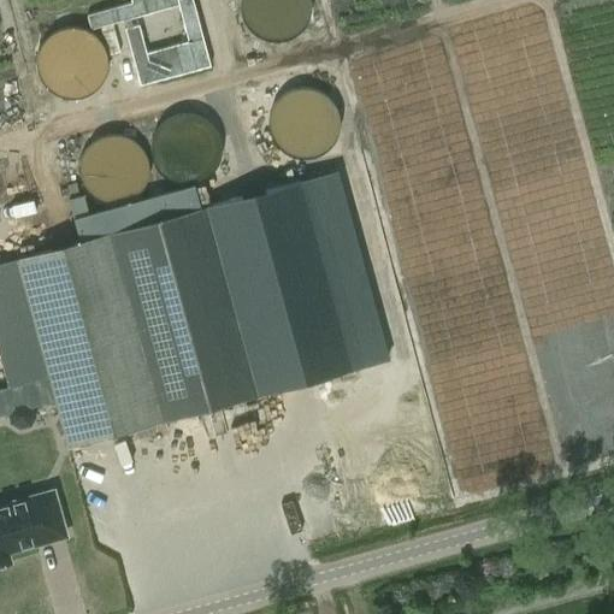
[(158,0),(145,4),(148,16),(181,7),(178,0),(158,0)]
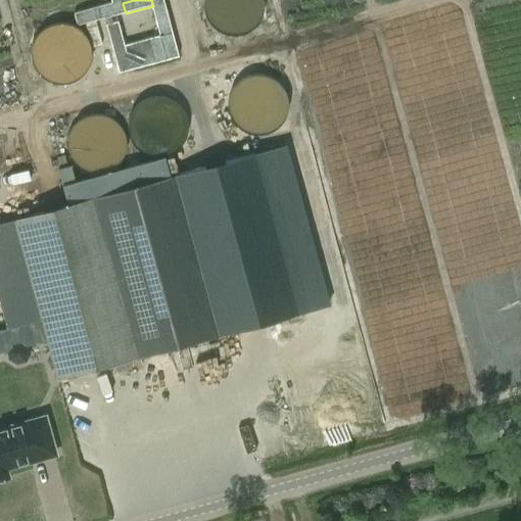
[(163,0),(151,0),(153,6),(161,37),(174,34),(163,0)]
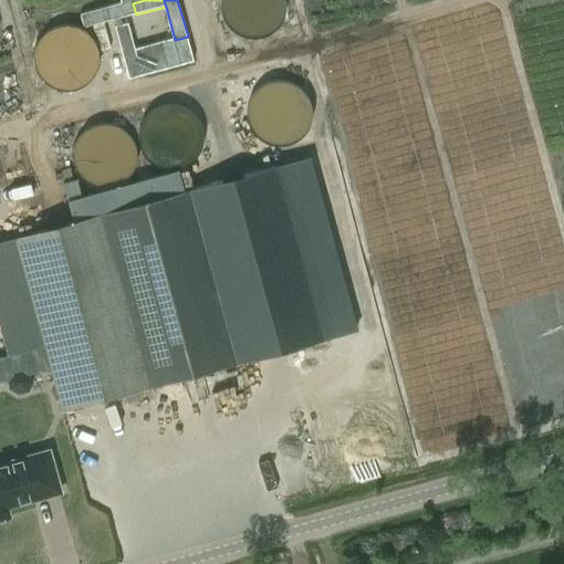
[(133,2),(82,16),(85,29),(136,14),(133,3),(133,2)]
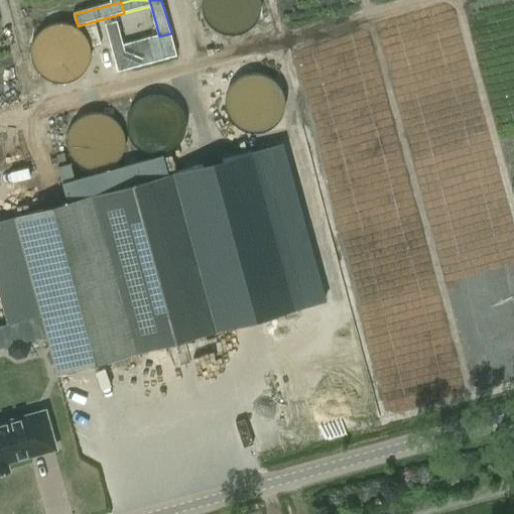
[(131,71),(128,60),(124,46),(118,23),(106,27),(119,74),(131,71)]
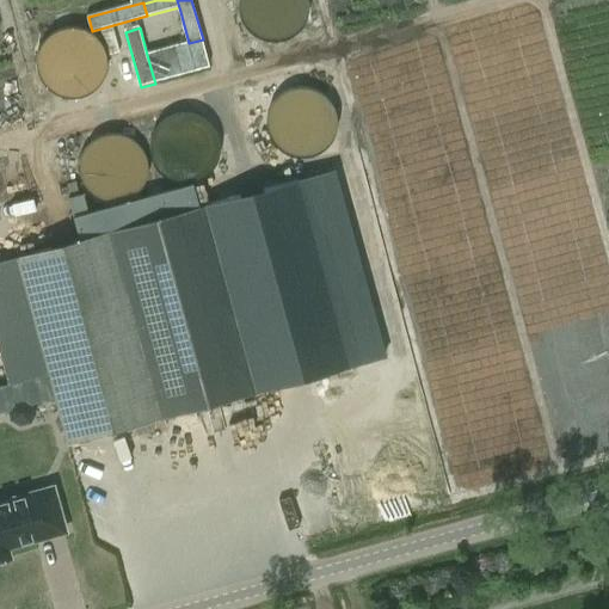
[(189,43),(147,55),(152,72),(155,84),(209,67),(203,40),(189,43)]
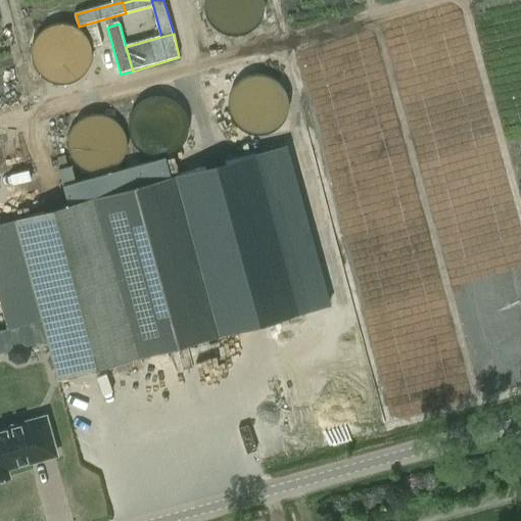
[(220,337),(331,306),(287,146),(176,177),(220,337)]
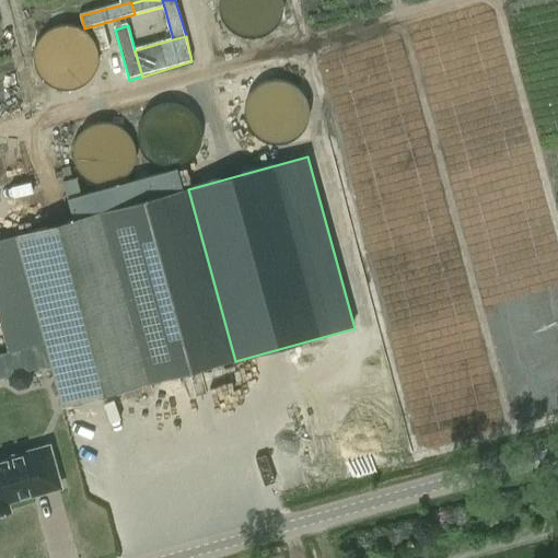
[(78,179),(64,183),(74,221),(15,237),(62,408),(235,361),(188,189),(184,192),(177,170),(82,196),(78,179)]
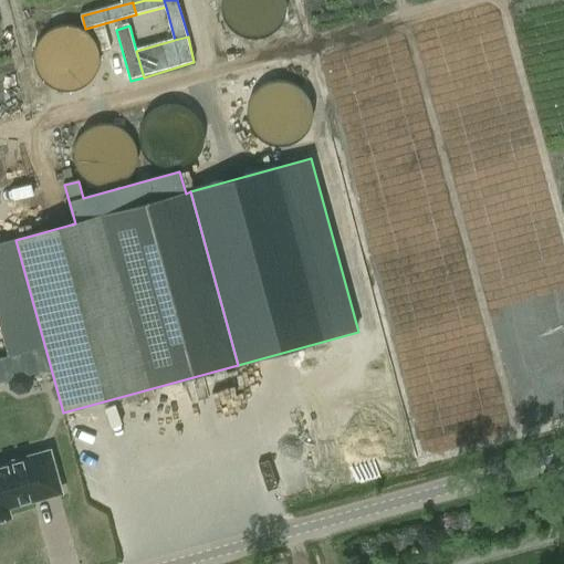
[(14,375),(10,383),(12,392),(20,396),(30,394),(34,386),(31,377),(23,372),(14,375)]
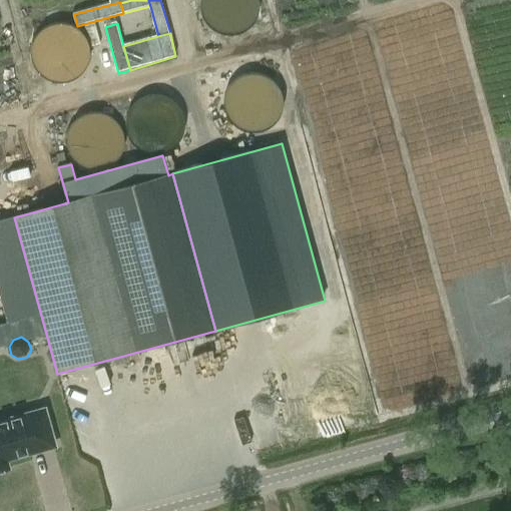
[(0,472),(9,470),(6,461),(14,458),(32,454),(52,448),(55,447),(45,412),(0,424),(0,472)]
